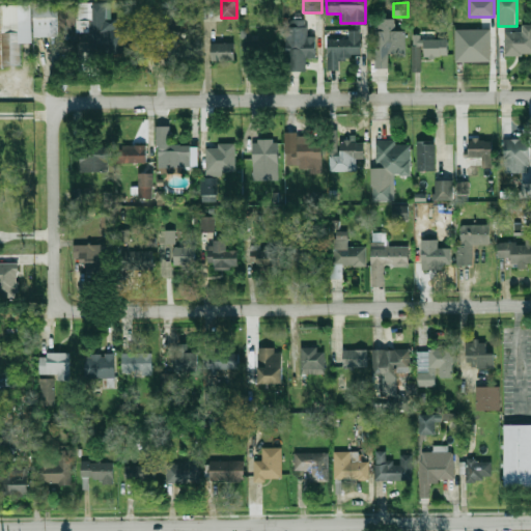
[(34,27),(74,27),(74,3),(34,3),(34,27)]
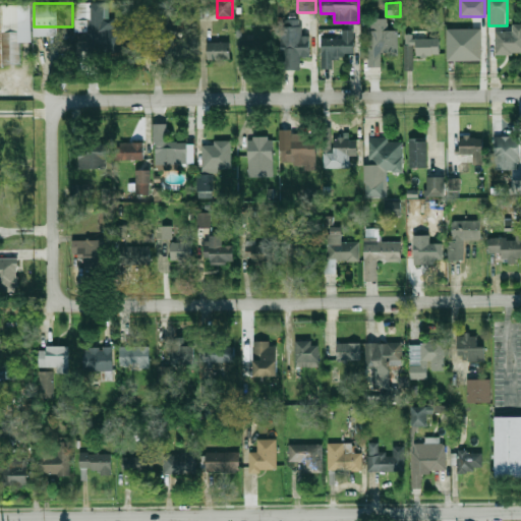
[(76,3),(76,19),(90,19),(90,53),(125,52),(125,26),(115,26),(114,18),(107,19),(107,3),(76,3)]
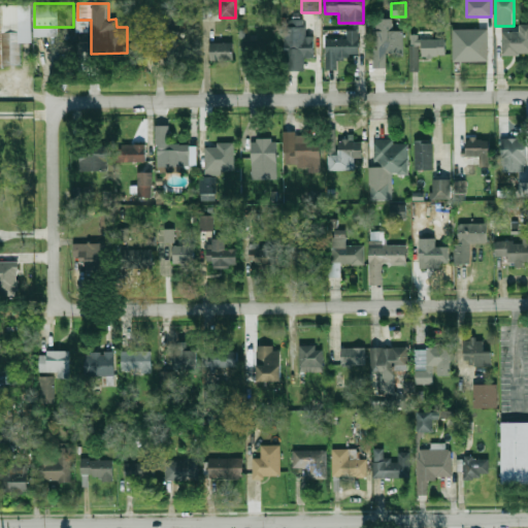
[(0,5),(0,67),(21,67),(21,5),(0,5)]
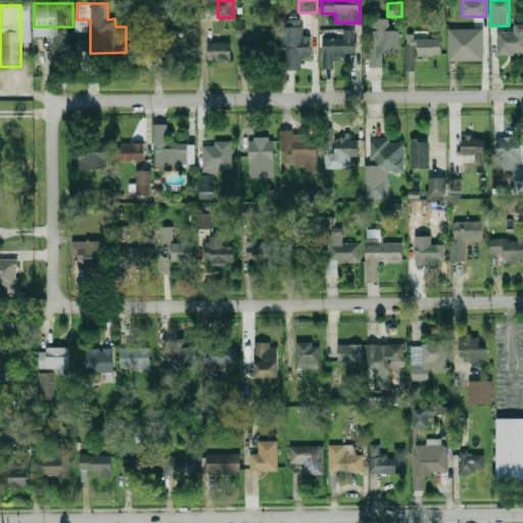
[(312,36),(303,36),(303,27),(283,27),(283,56),(312,56),(312,36)]
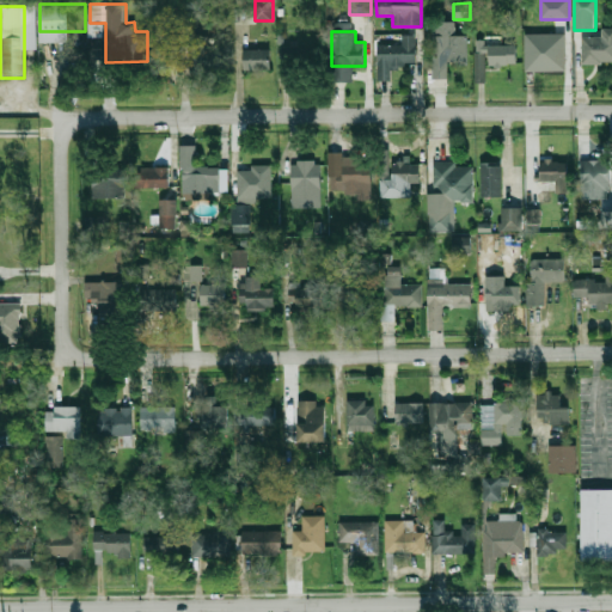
[(565,32),(526,32),(526,68),(567,68),(565,32)]
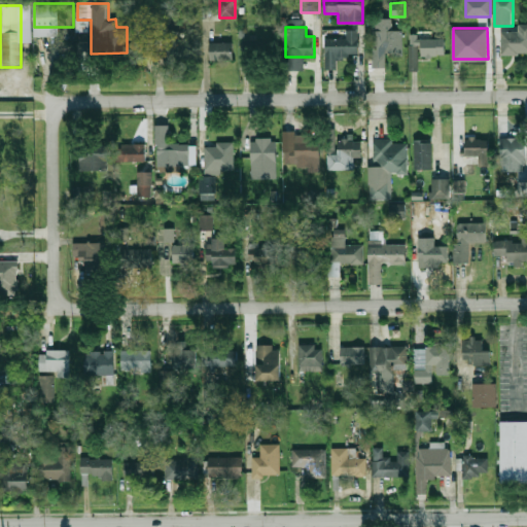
[(338,69),(338,57),(359,57),(359,30),(346,31),(346,39),(325,39),(325,69),(338,69)]
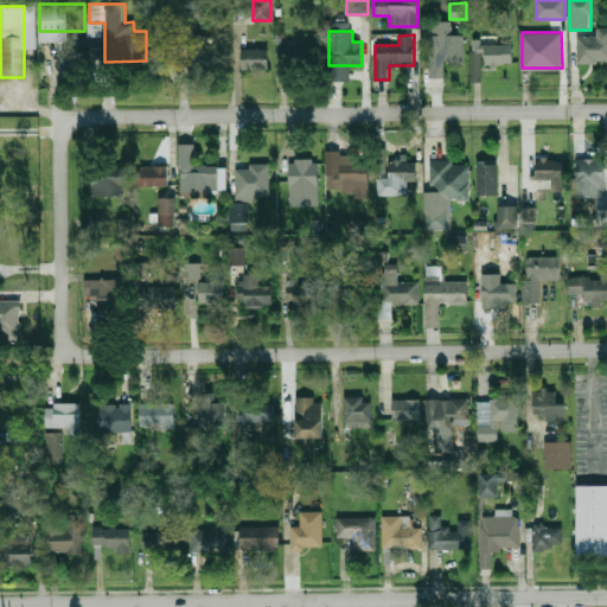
[(208,36),(171,37),(172,69),(219,68),(219,48),(208,48),(208,36)]
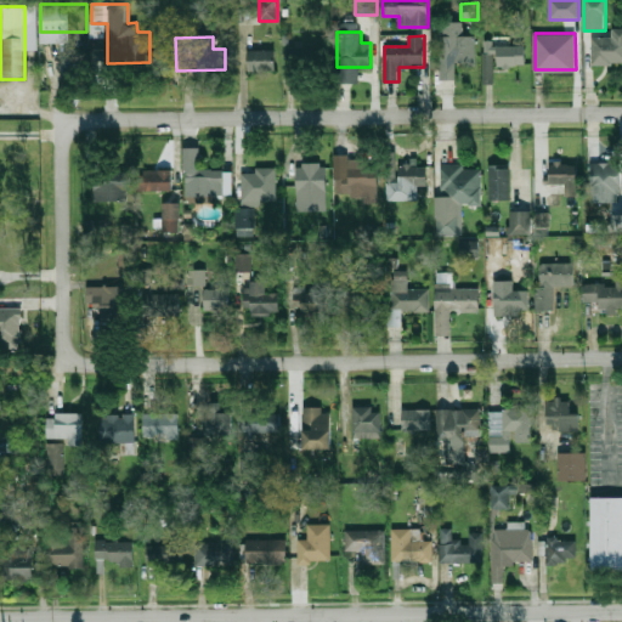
[(476,37),(444,37),(444,63),(476,63),(476,37)]
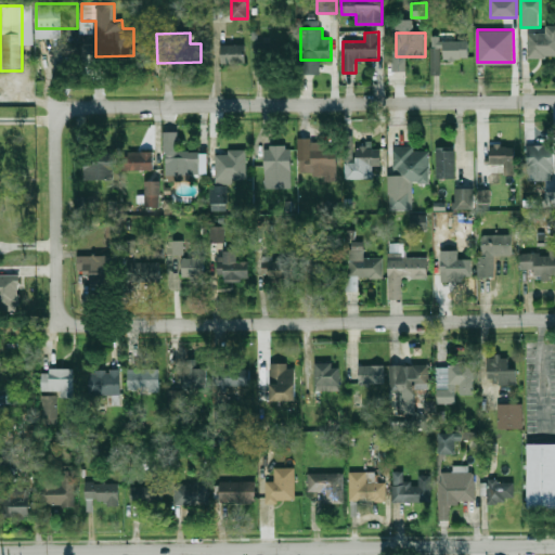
[(554,34),(528,34),(528,57),(554,57),(554,34)]
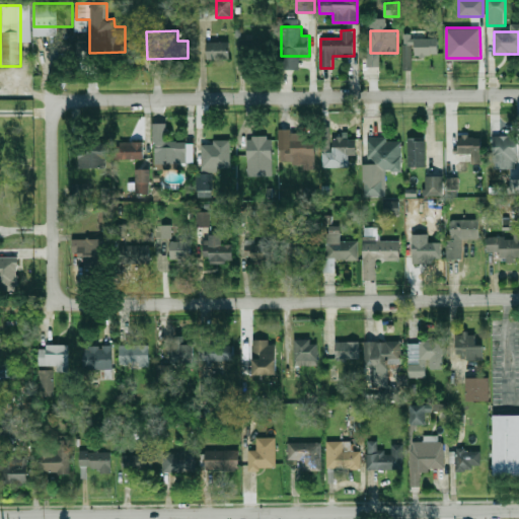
[(412,70),(412,35),(403,35),(403,70),(412,70)]
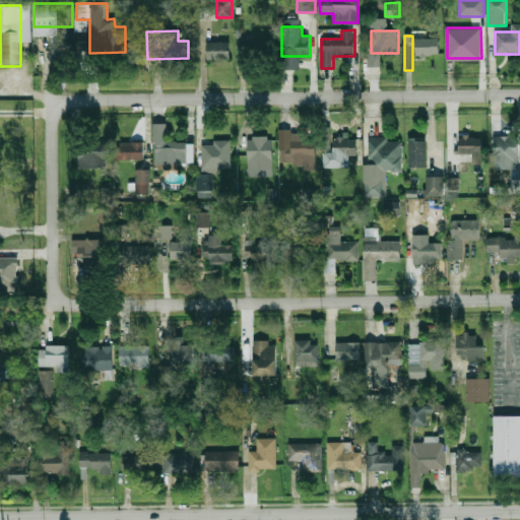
[(440,39),(415,39),(415,56),(440,56),(440,39)]
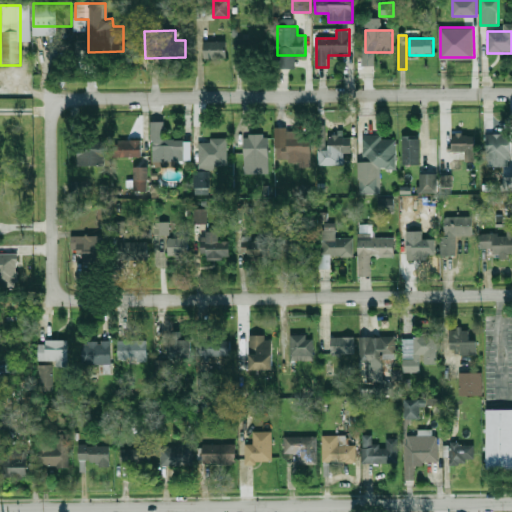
[(266,39),(236,39),(236,59),(266,59),(266,39)]
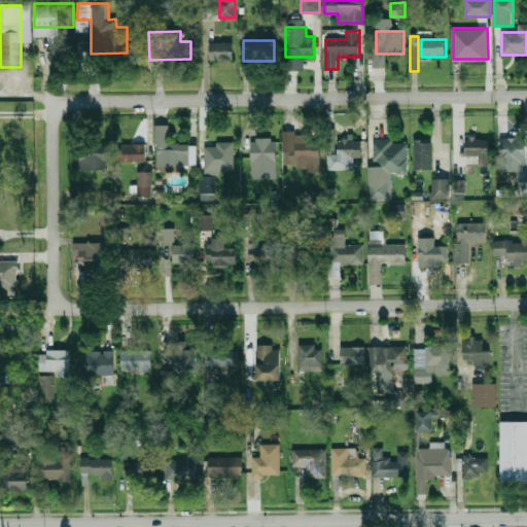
[(210,42),(210,60),(235,60),(235,42),(210,42)]
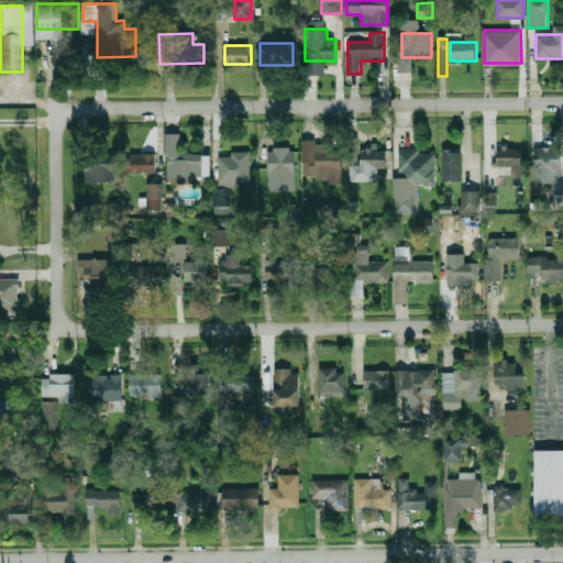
[(202,159),(181,158),(181,133),(167,133),(167,183),(202,184),(202,159)]
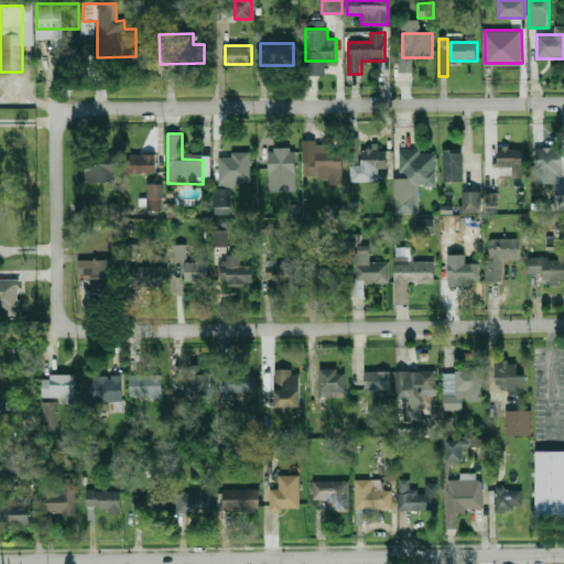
[(334,153),(334,144),(317,145),(317,179),(334,179),(334,169),(343,169),(343,152),(334,153)]
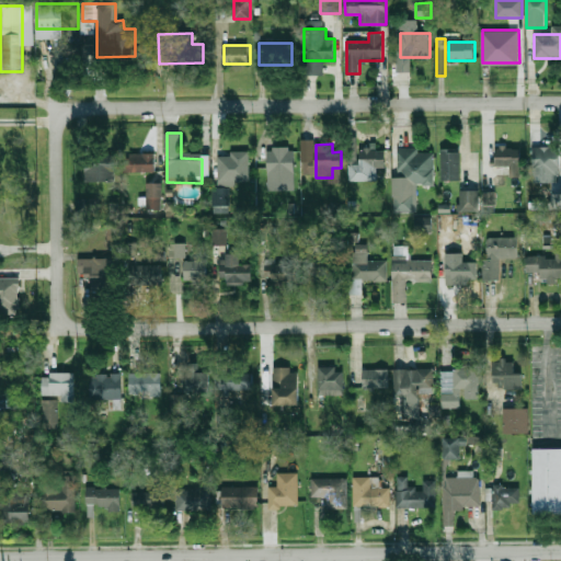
[(560,175),(560,146),(533,148),(535,184),(559,183),(558,175),(560,175)]
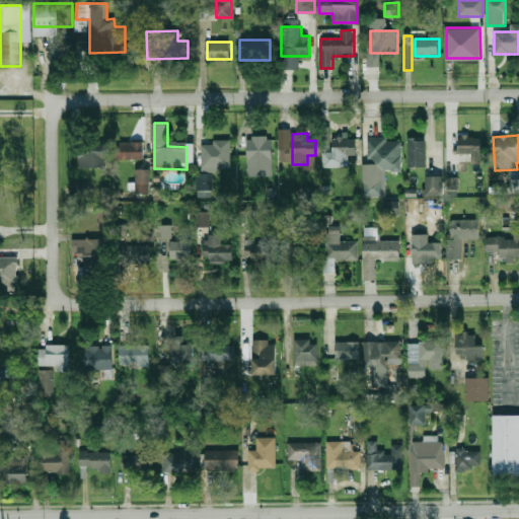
[(247,137),(247,166),(272,166),(272,137),(247,137)]
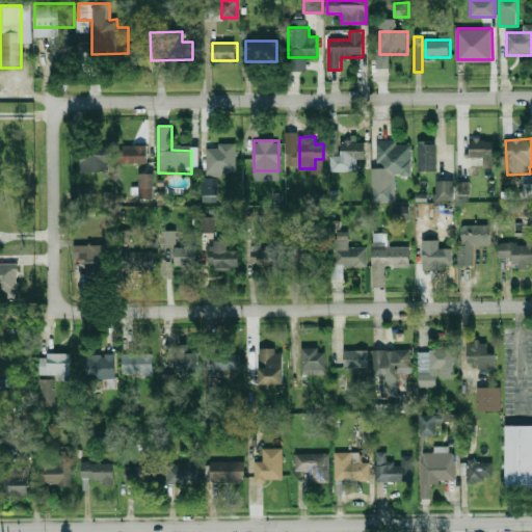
[(436,170),(436,140),(419,140),(419,170),(436,170)]
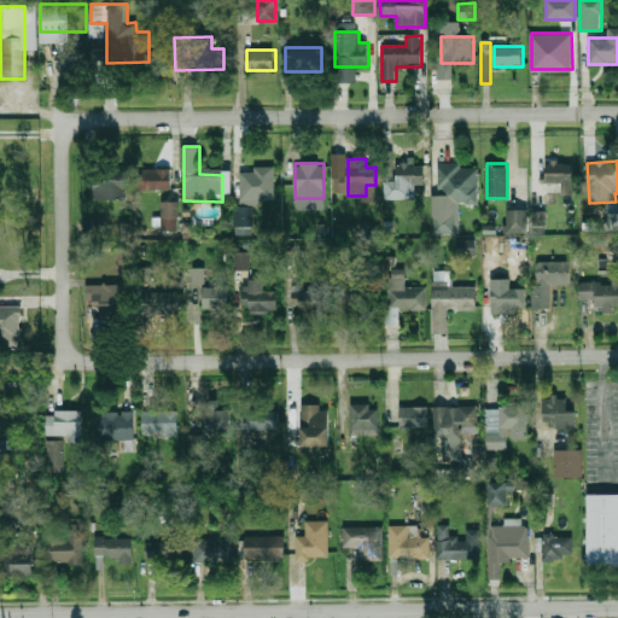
[(424,164),(386,164),(386,191),(424,191),(424,164)]
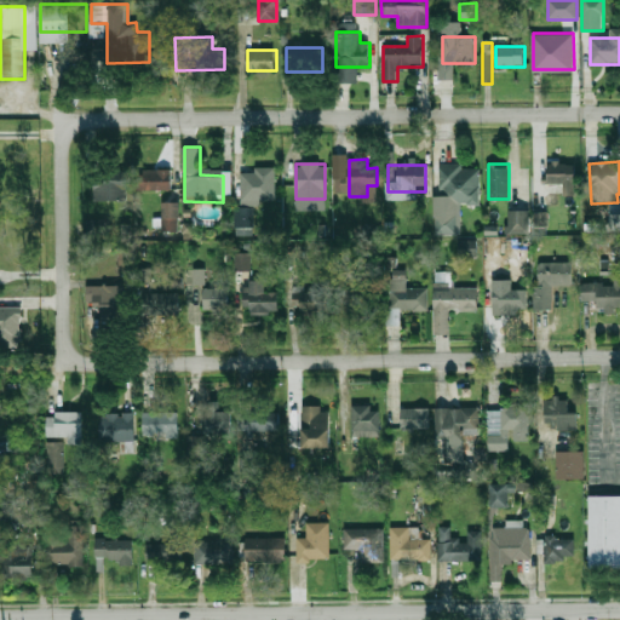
[(441,165),(441,204),(480,204),(480,165),(441,165)]
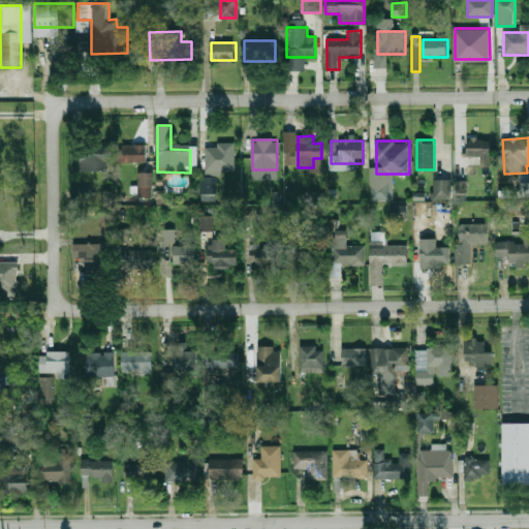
[(481,166),(481,156),(467,157),(467,142),(490,141),(491,166),(481,166)]
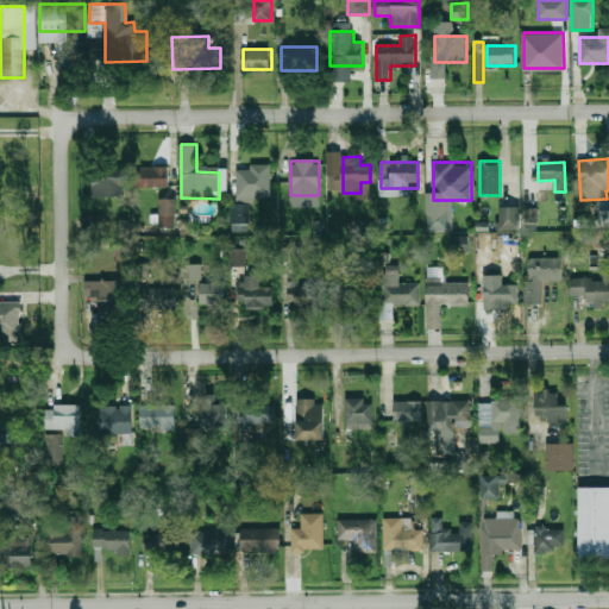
[(168,164),(133,164),(133,188),(168,188),(168,164)]
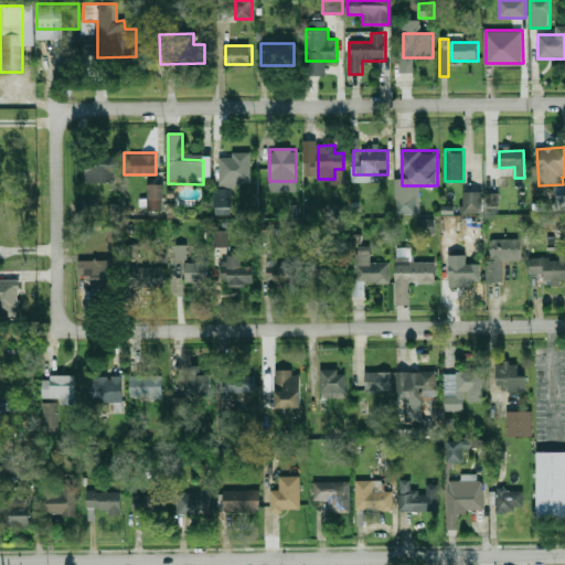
[(117,153),(85,153),(85,182),(117,182),(117,153)]
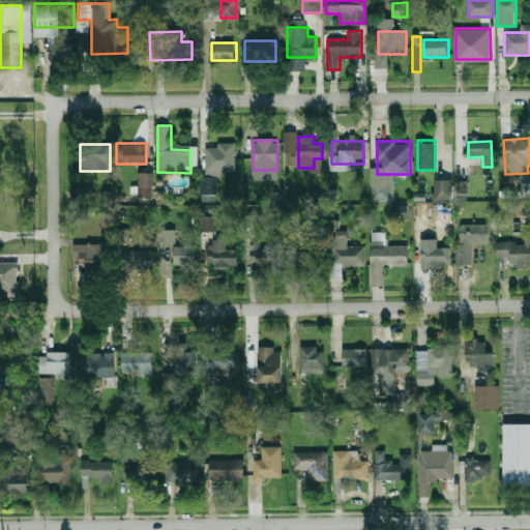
[(234,171),(235,144),(206,144),(206,171),(234,171)]
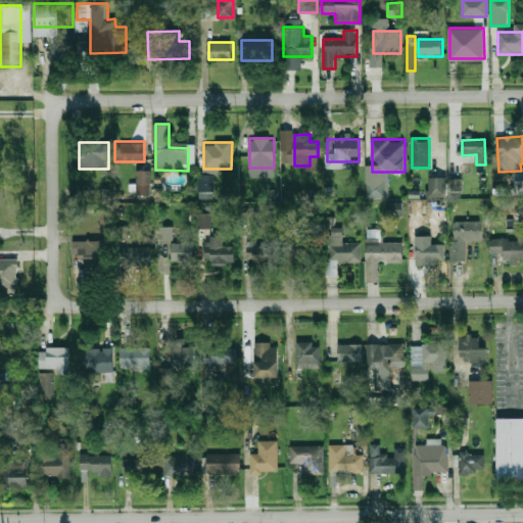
[(150,195),(151,171),(137,171),(136,195),(150,195)]
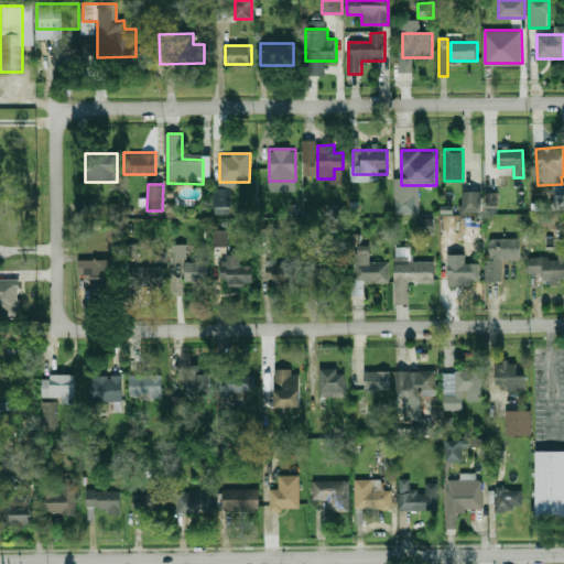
[(230,188),(214,188),(213,214),(230,214),(230,188)]
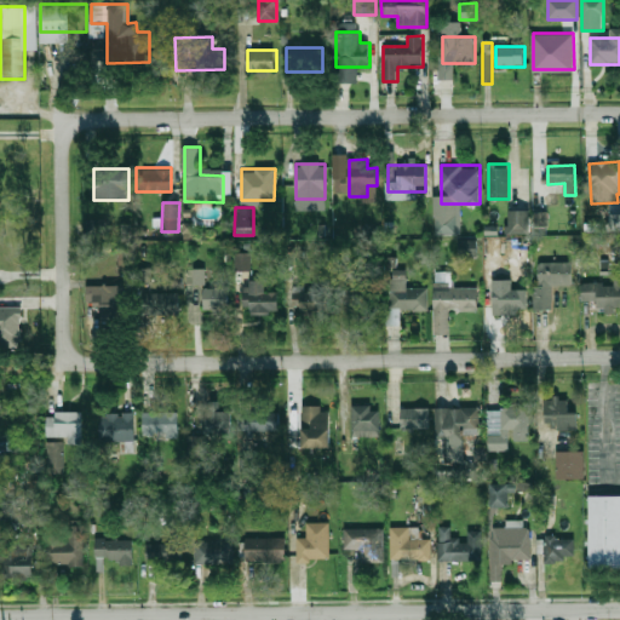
[(529,234),(529,211),(507,211),(507,234),(529,234)]
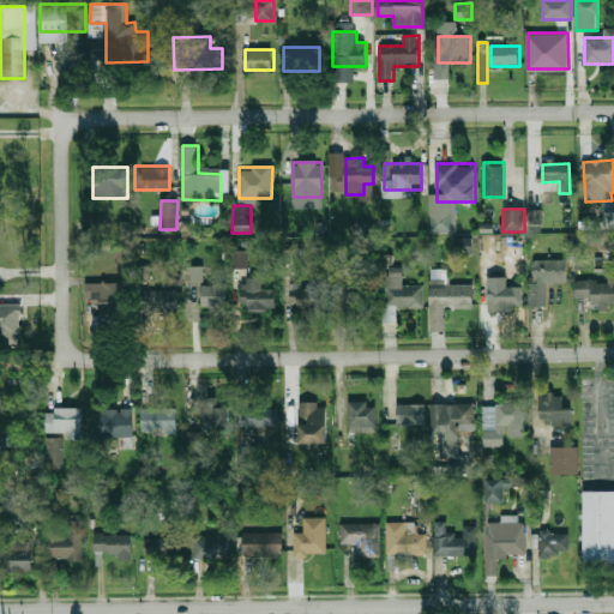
[(531,226),(531,211),(543,211),(543,224),(531,226)]
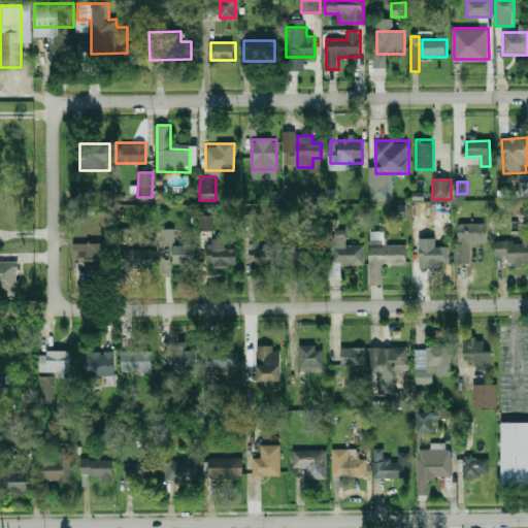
[(370,199),(388,199),(388,184),(370,184),(370,199)]
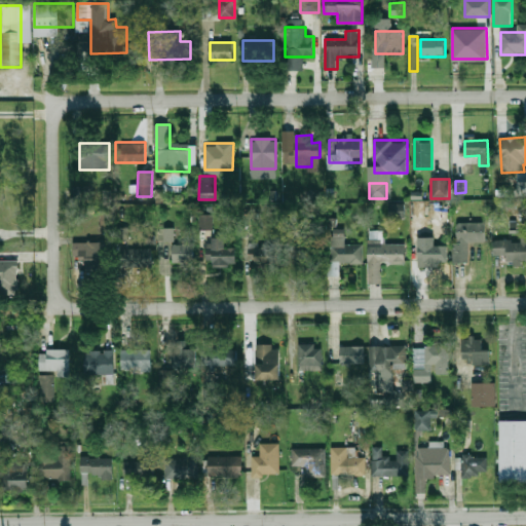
[(74,186),(74,199),(92,198),(92,186),(74,186)]
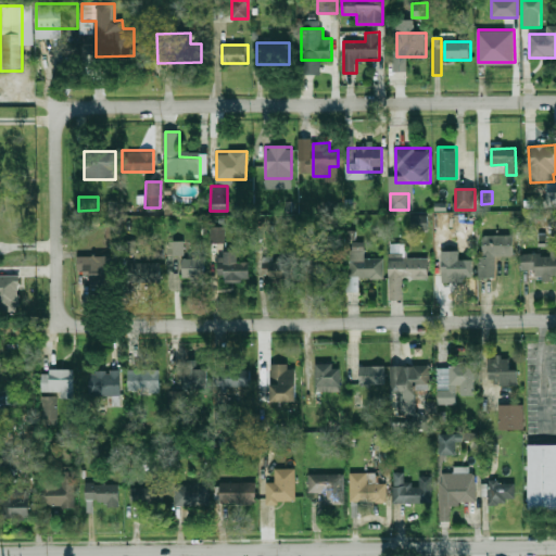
[(428,215),(412,215),(413,231),(428,231),(428,215)]
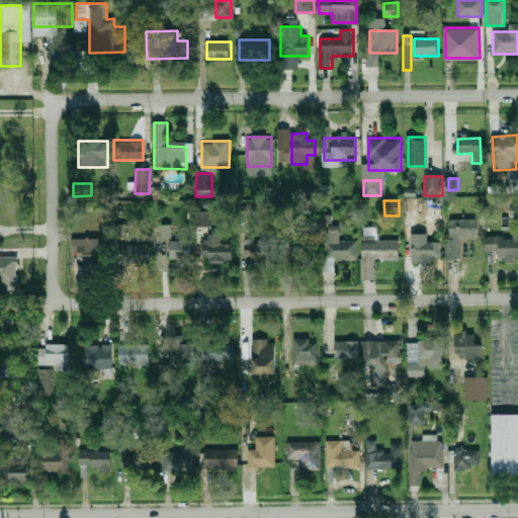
[(197,226),(209,226),(208,211),(196,211),(197,226)]
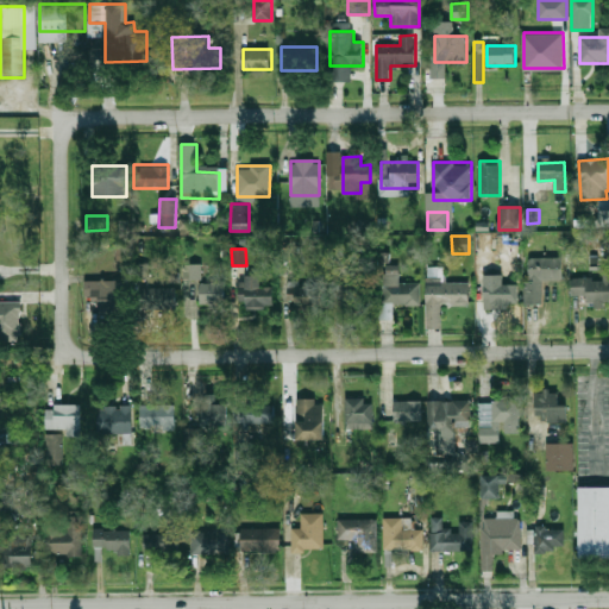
[(526,305),(542,305),(542,281),(562,281),(562,257),(526,257),(526,305)]
